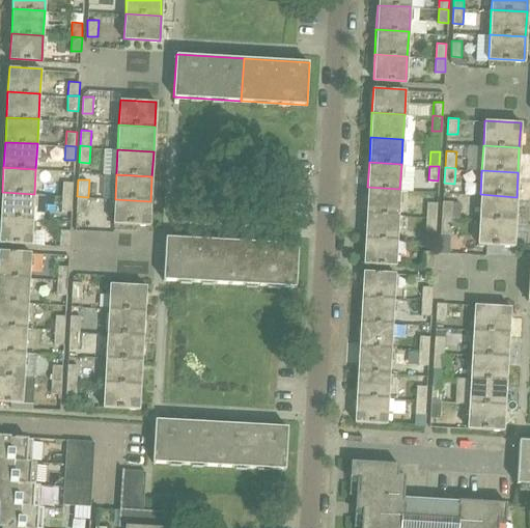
[(63,181),(62,195),(73,196),(74,182),(63,181)]
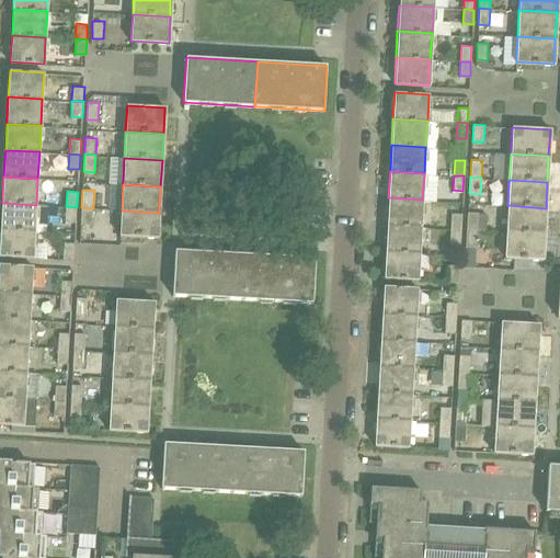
[(388,197),(387,225),(421,226),(422,200),(388,197)]
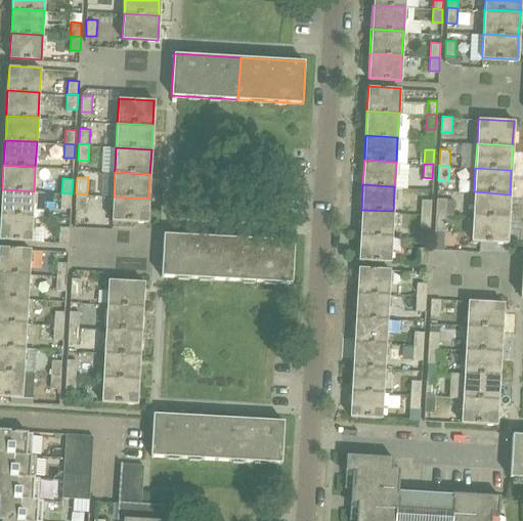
[(2,189),(1,214),(33,216),(34,191),(2,189)]
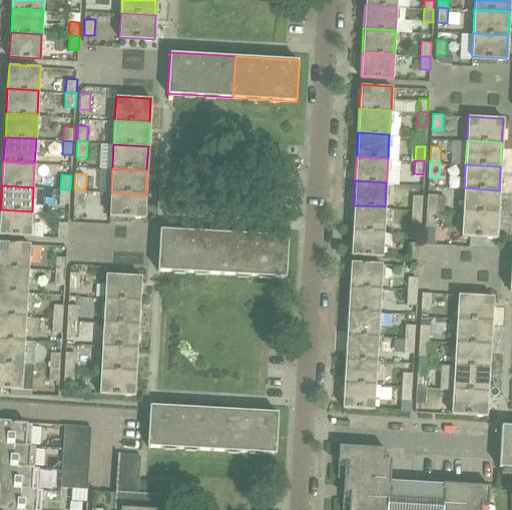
[(464,187),(463,211),(498,213),(499,190),(464,187)]
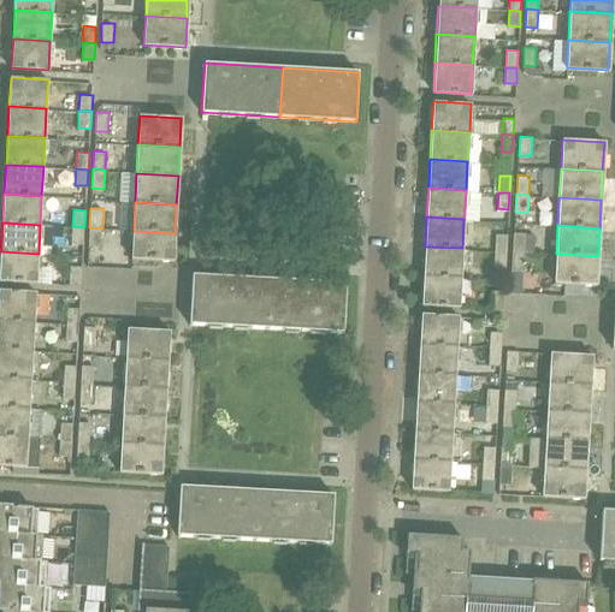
[(83,243),(84,227),(72,226),(71,242),(83,243)]
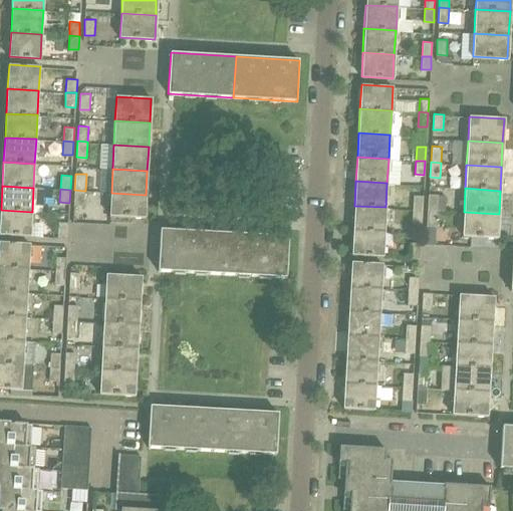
[(84,205),(85,191),(74,190),(74,205),(84,205)]
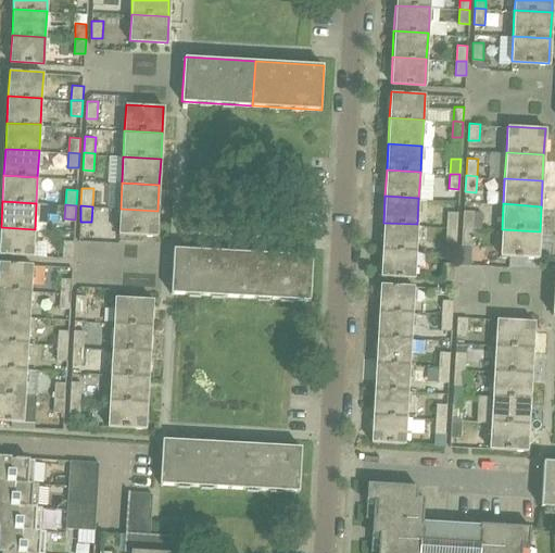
[(156,236),(158,211),(121,209),(118,235),(156,236)]
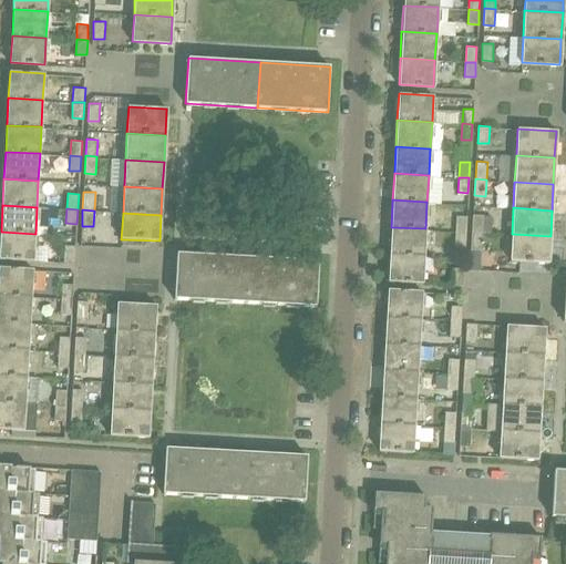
[(473,213),(472,232),(483,233),(484,214),(473,213)]
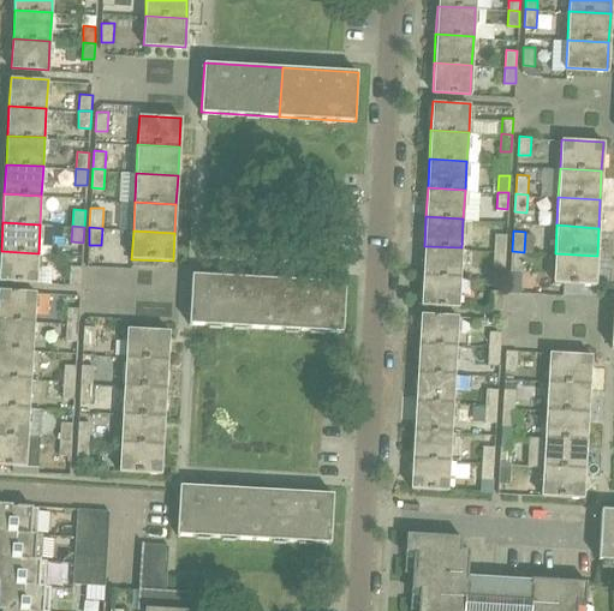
[(495,233),(494,250),(505,250),(506,233),(495,233)]
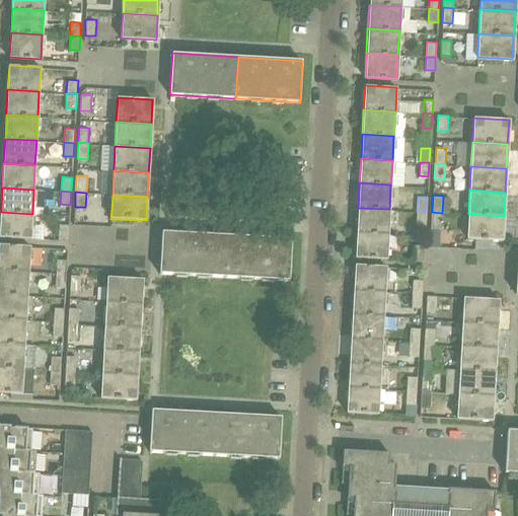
[(358,208),(356,232),(388,233),(389,209),(358,208)]
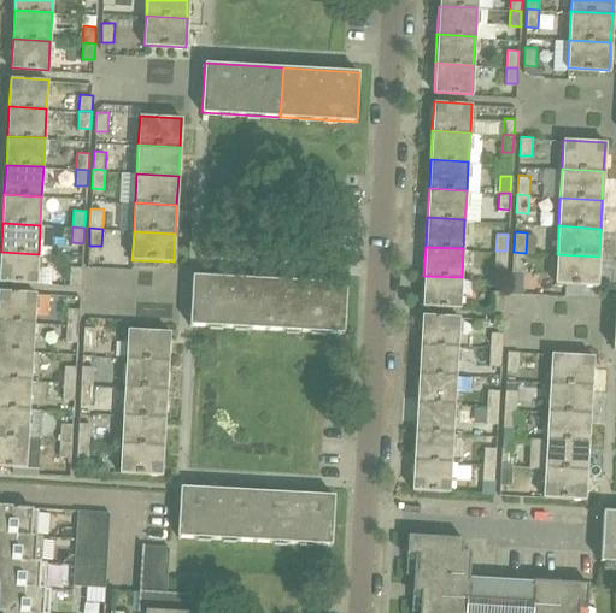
[(506,267),(506,251),(496,251),(494,267),(506,267)]
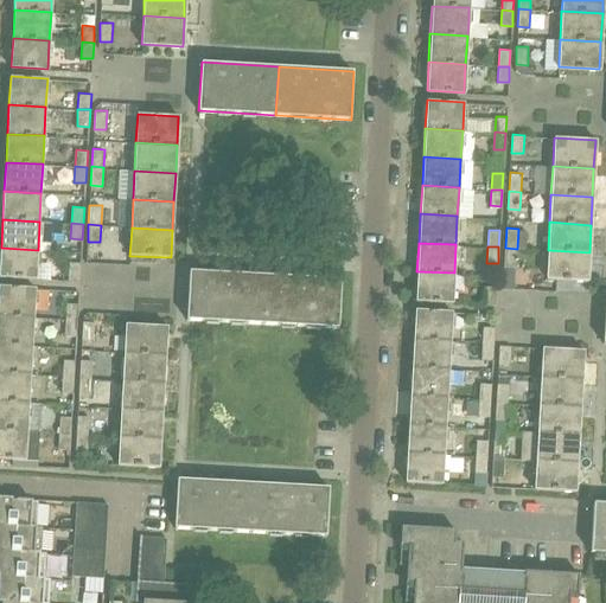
[(0,276),(36,278),(38,250),(1,248),(0,260),(0,276)]
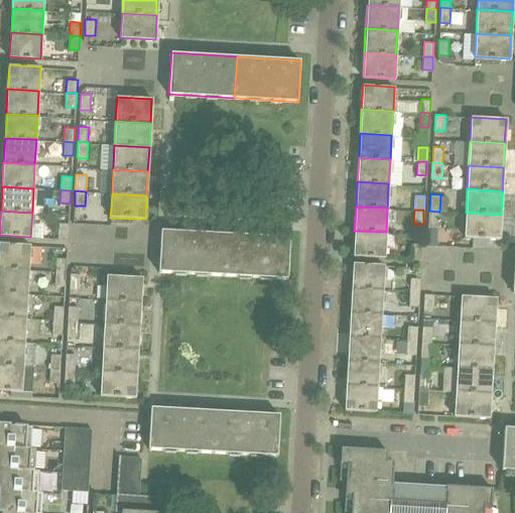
[(439,212),(429,211),(428,225),(438,226),(439,212)]
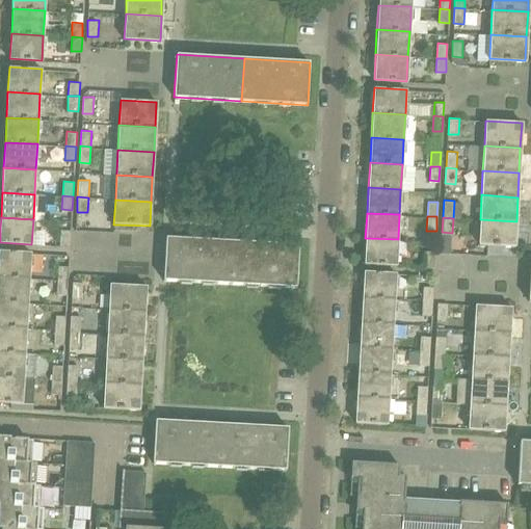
[(514,246),(516,221),(480,219),(479,244),(514,246)]
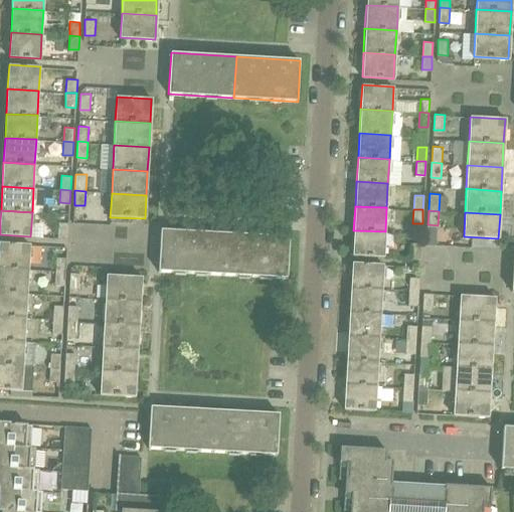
[(68,222),(58,221),(57,237),(67,238),(68,222)]
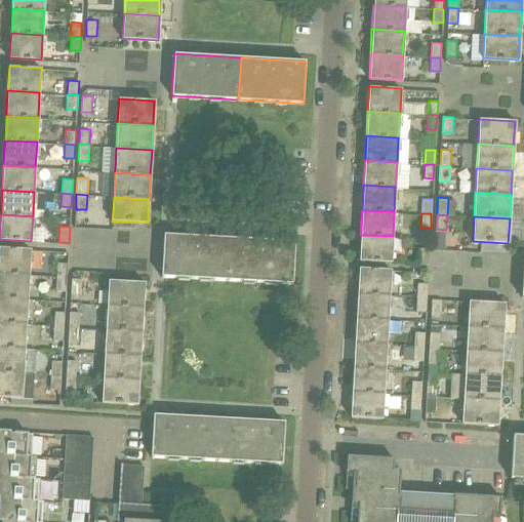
[(161,277),(229,280),(231,238),(163,235),(161,277)]
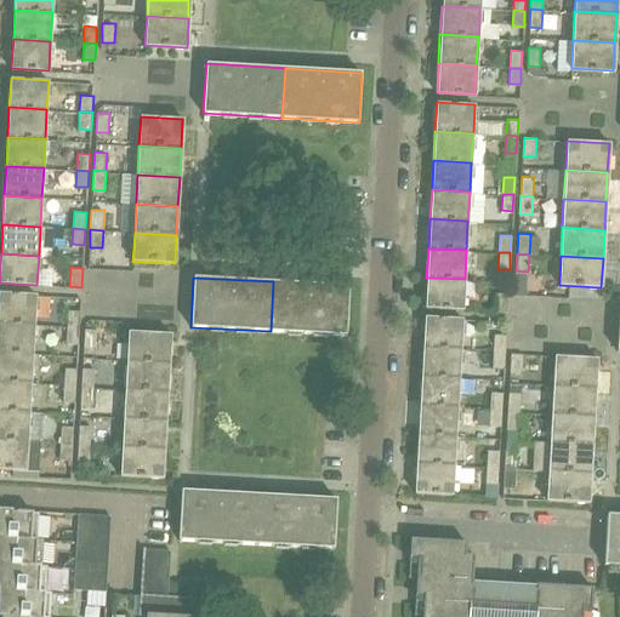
[(462,309),(465,279),(426,278),(425,307),(462,309)]
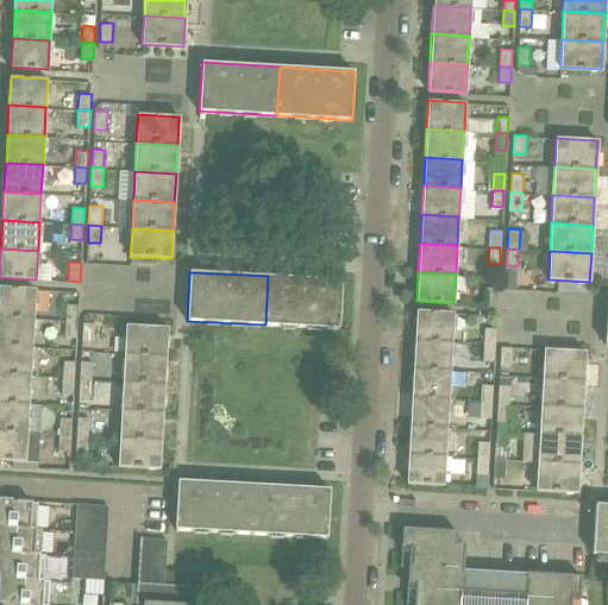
[(268,276),(265,325),(339,329),(342,279),(268,276)]
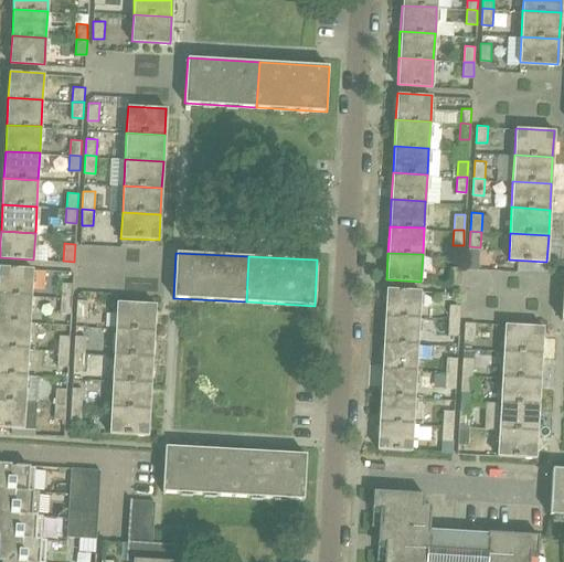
[(0,293),(32,295),(33,268),(0,265),(0,293)]
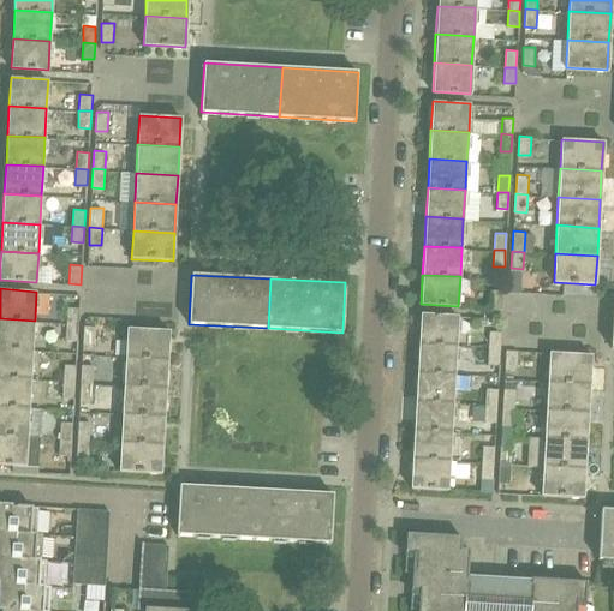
[(502,309),(504,289),(492,288),(490,309),(502,309)]
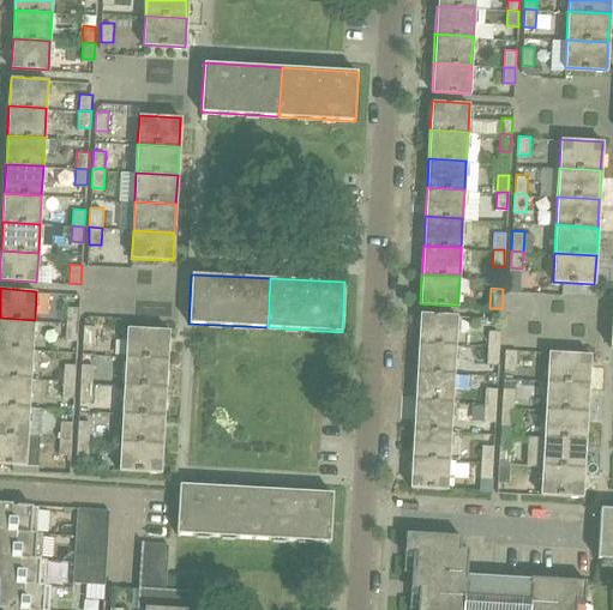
[(67,306),(66,321),(79,322),(79,306),(67,306)]
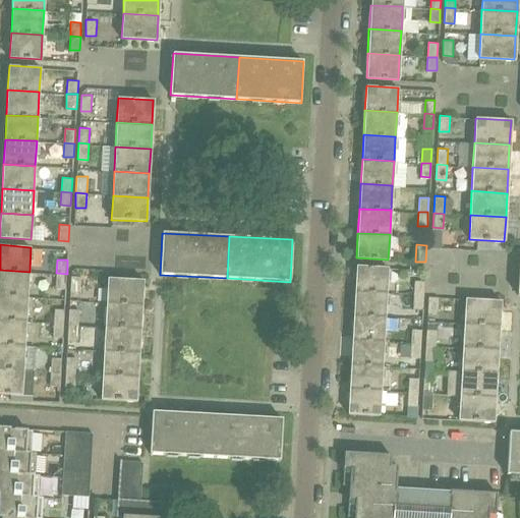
[(354,290),(386,292),(388,268),(356,266),(354,290)]
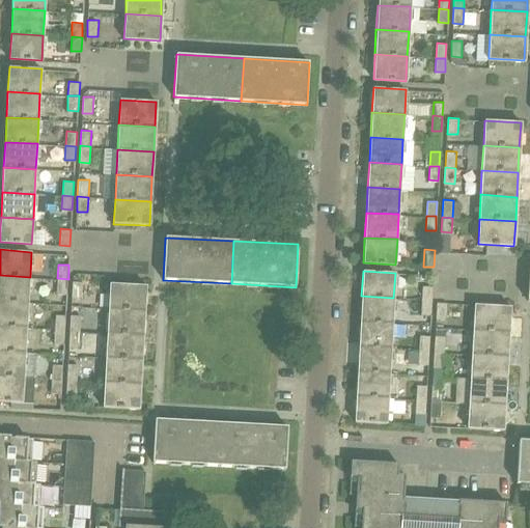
[(0,275),(0,300),(28,302),(30,277),(0,275)]
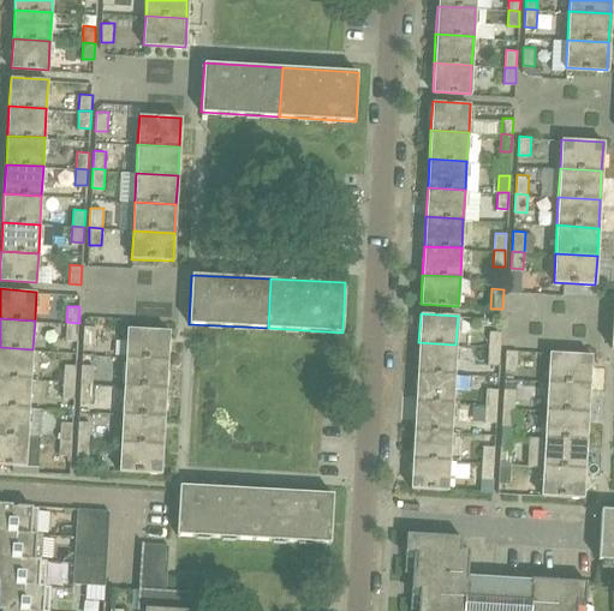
[(79,323),(66,322),(66,339),(78,340),(79,323)]
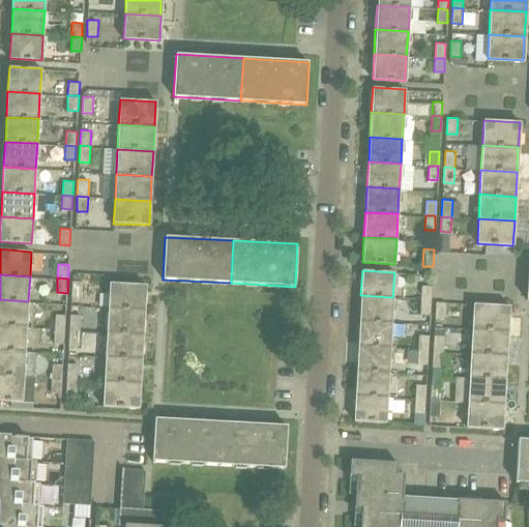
[(72,280),(71,296),(82,297),(83,281),(72,280)]
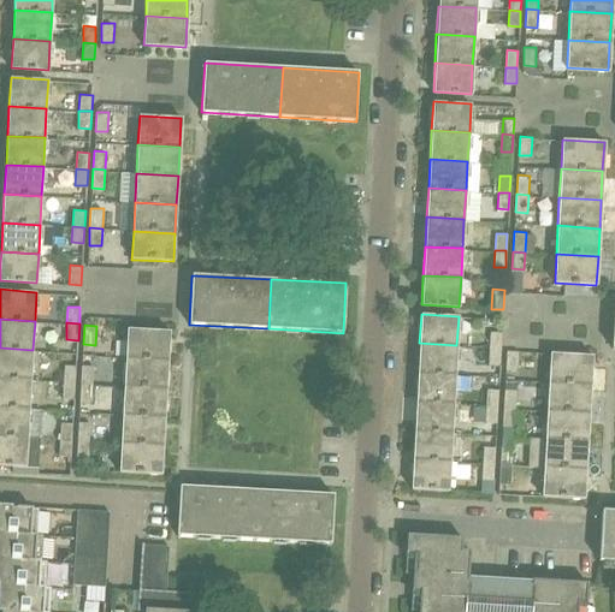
[(126,357),(167,360),(170,332),(128,330),(126,357)]
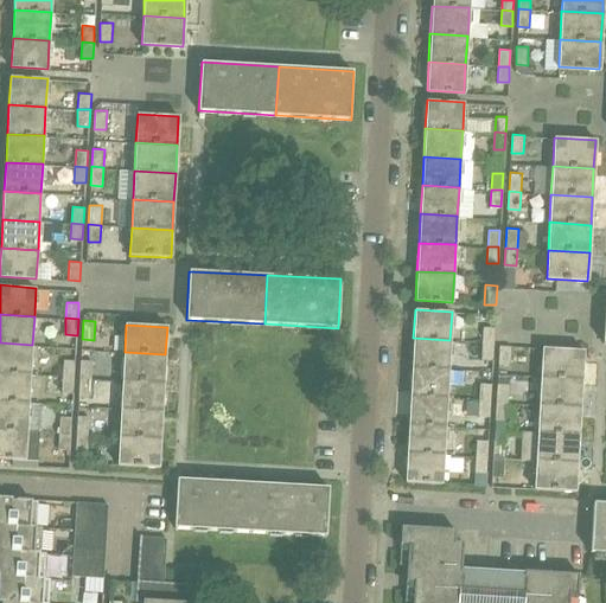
[(495,342),(496,326),(483,326),(482,341),(495,342)]
